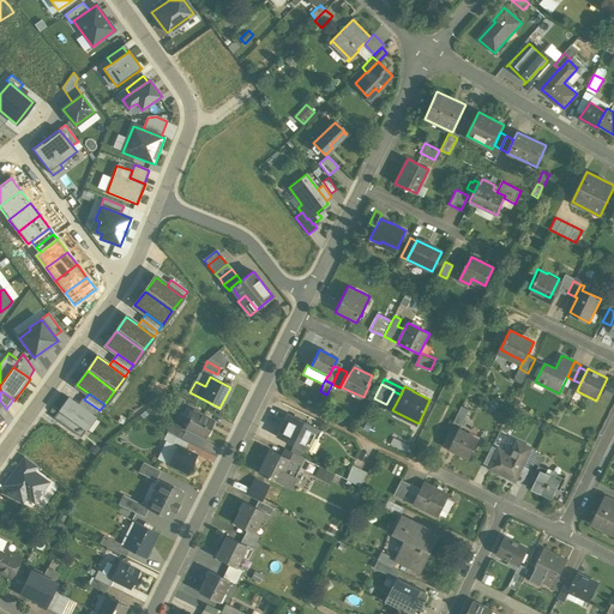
[(80,438),(96,417),(78,404),(68,398),(54,419),(80,438)]
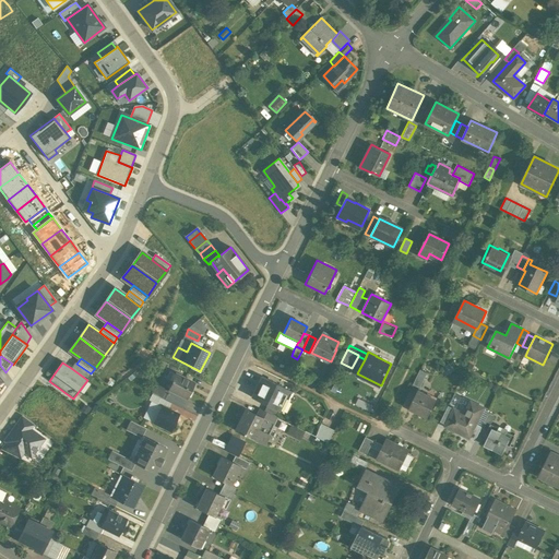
[(71,368),(87,380),(91,373),(76,364),(75,363),(71,368)]
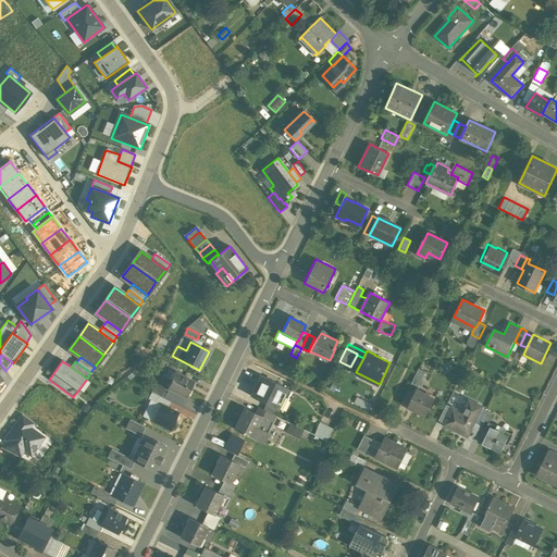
[(174,372),(171,380),(172,380),(168,387),(186,396),(194,381),(174,372)]
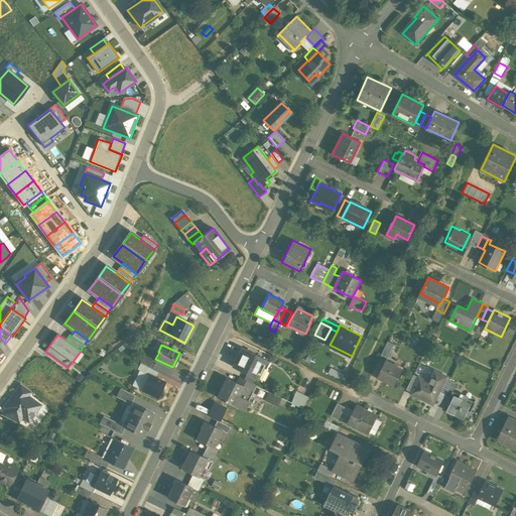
[(393,349),(386,346),(381,355),(388,359),(393,349)]
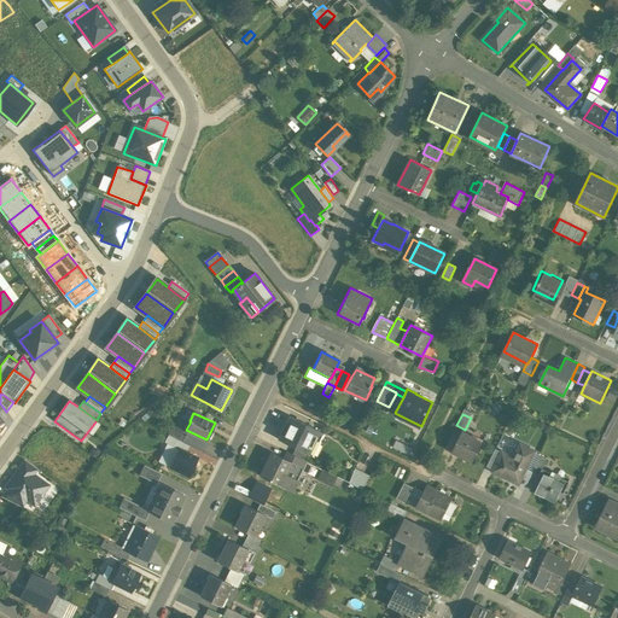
[(318,431),(287,417),(277,438),(308,453),(318,431)]
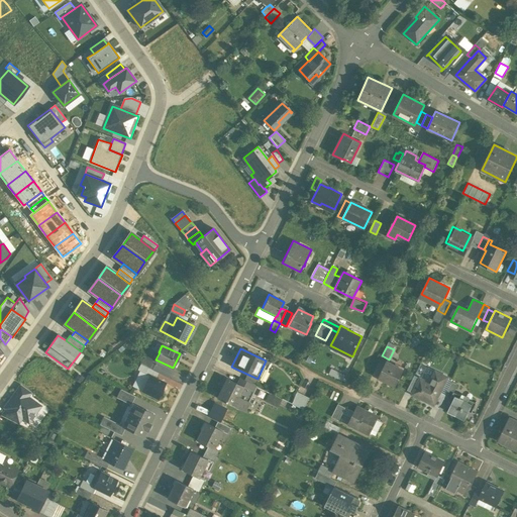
[(395,366),(387,362),(379,378),(396,386),(404,370),(395,365),(395,366)]
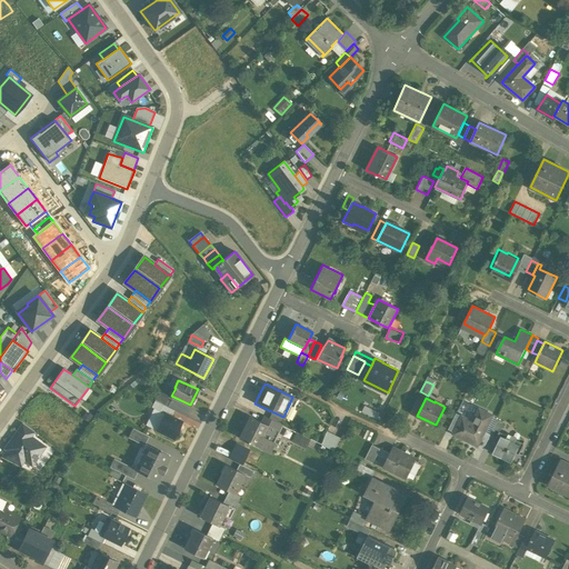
[(162,403),(155,400),(151,407),(159,410),(162,403)]
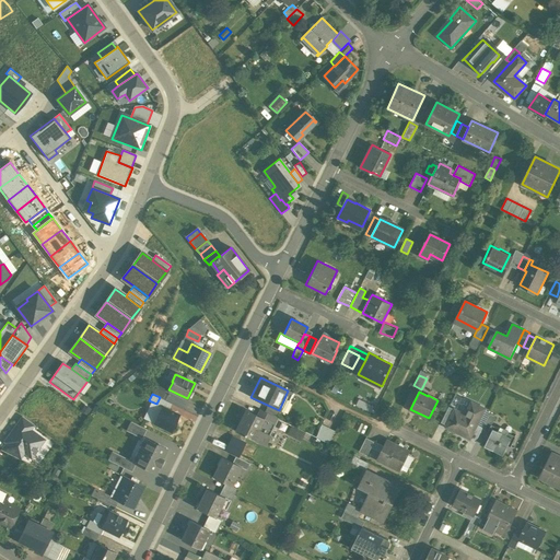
[(171,403),(160,397),(156,404),(162,407),(162,406),(168,409),(171,403)]
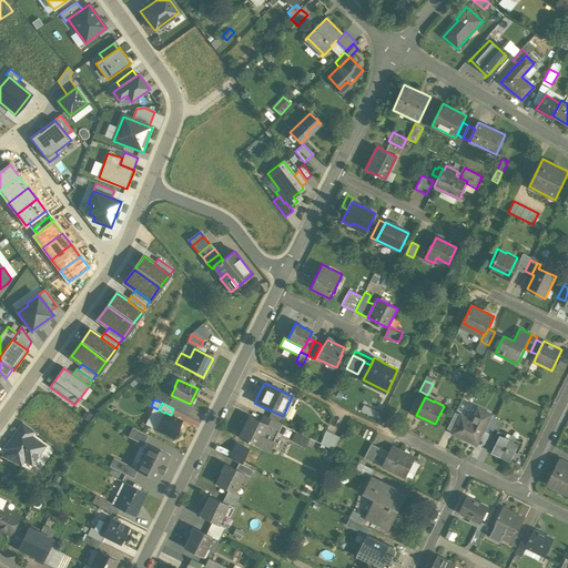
[(363,411),(378,417),(381,411),(365,405),(363,411)]
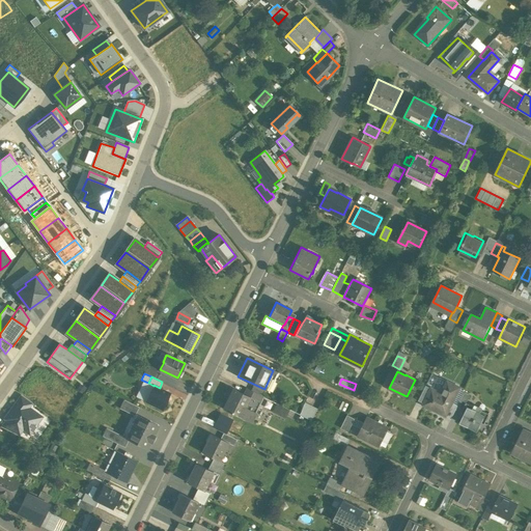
[(442,394),(431,389),(424,403),(423,406),(445,416),(451,403),(459,388),(448,382),(442,394)]
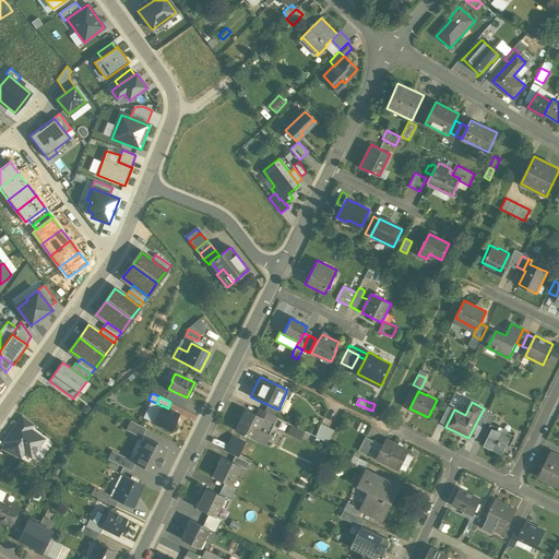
[(168,408),(162,405),(162,406),(153,423),(170,430),(179,414),(168,408)]
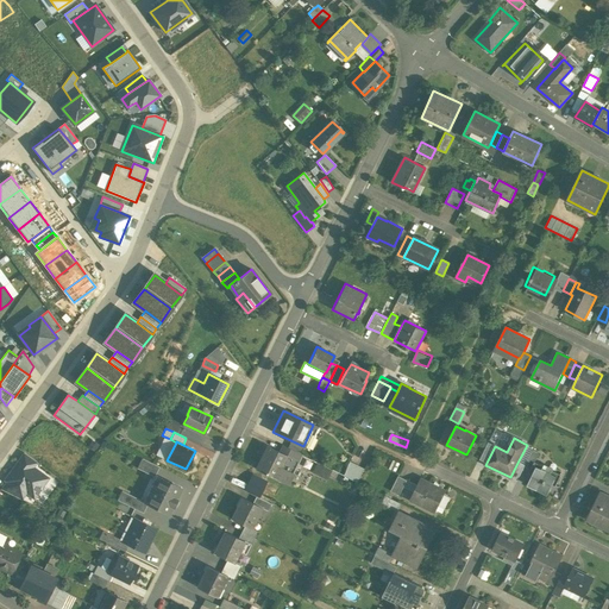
[(487,463),(495,446),(488,443),(479,459),(487,463)]
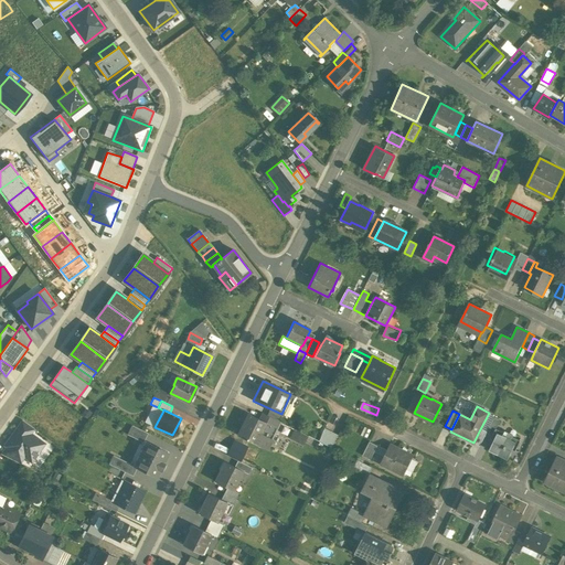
[(259,418),(247,413),(237,435),(255,444),(266,423),(266,422),(259,418)]
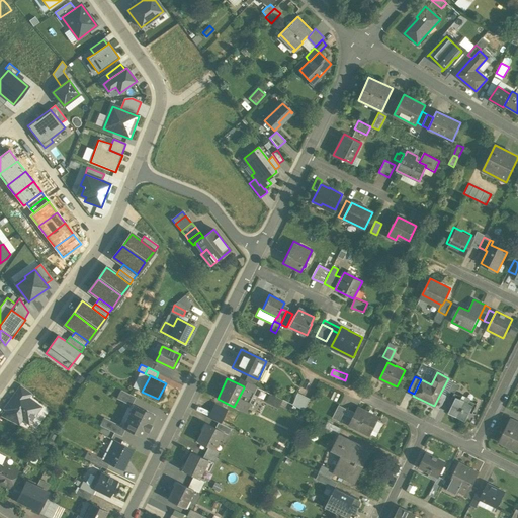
[(251,383),(241,378),(238,383),(244,386),(244,387),(249,390),(251,383)]
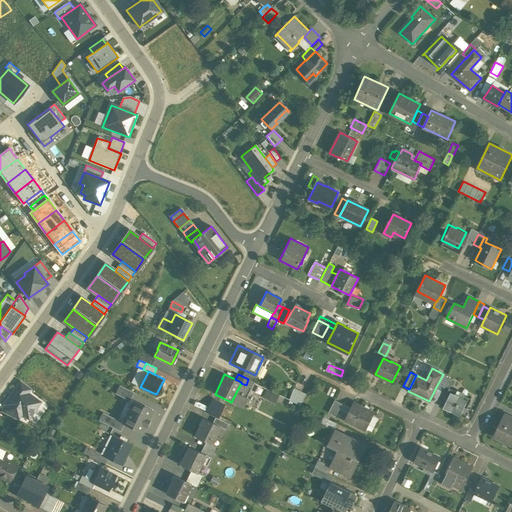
[(254,382),(248,379),(246,385),(251,388),(254,382)]
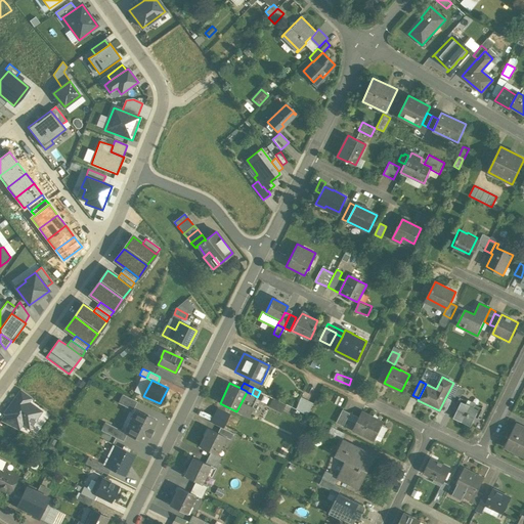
[(449,404),(455,407),(461,398),(464,391),(457,388),(449,404)]
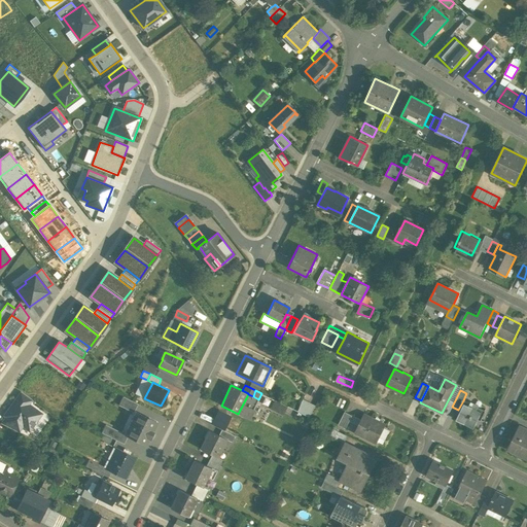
[(22,392),(19,397),(28,405),(32,399),(22,392)]
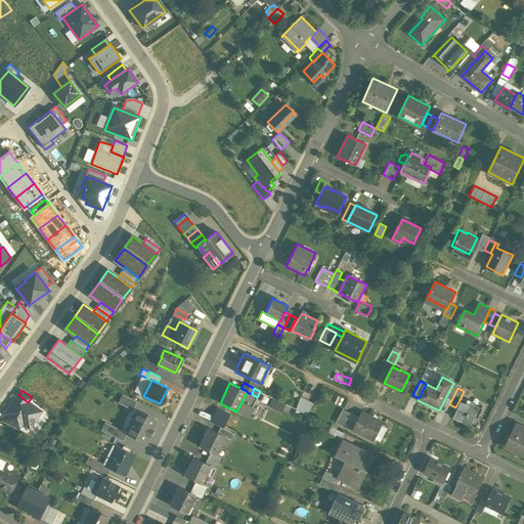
[(236,411),(247,417),(257,397),(252,394),(247,392),(236,411)]
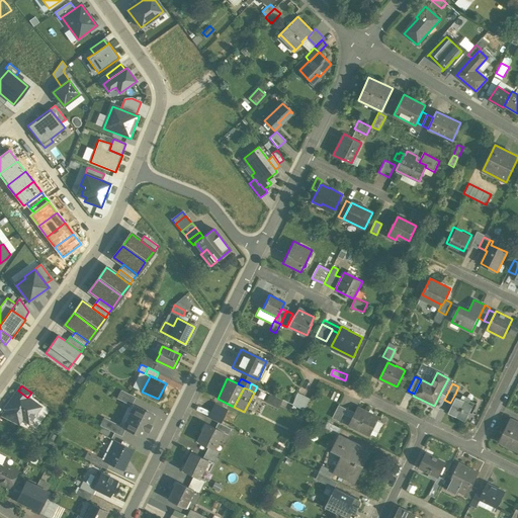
[(134,396),(120,390),(116,399),(130,405),(134,396)]
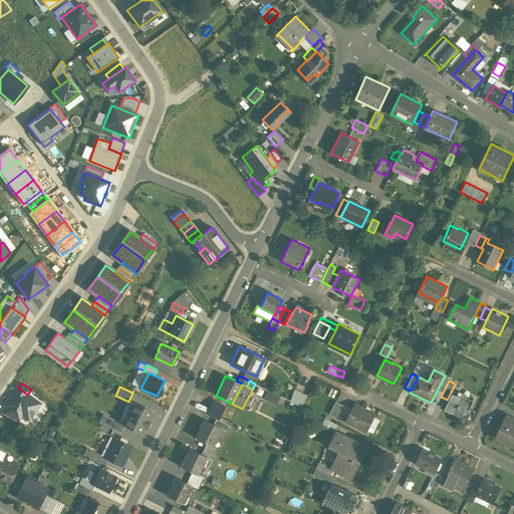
[(4,406),(7,408),(22,416),(29,421),(40,404),(27,395),(18,388),(4,406)]
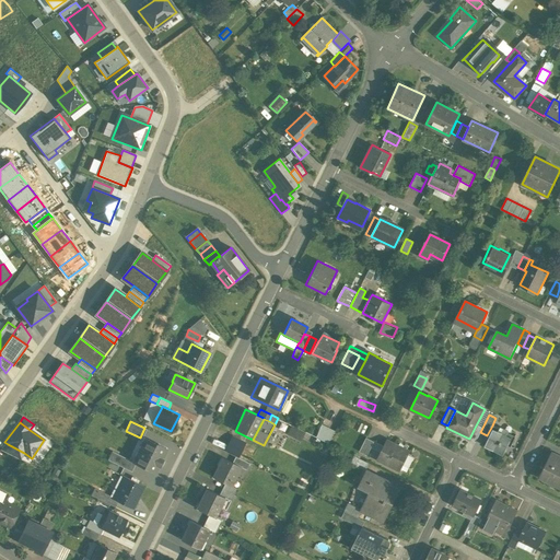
[(336,431),(322,423),(315,436),(329,443),(336,431)]
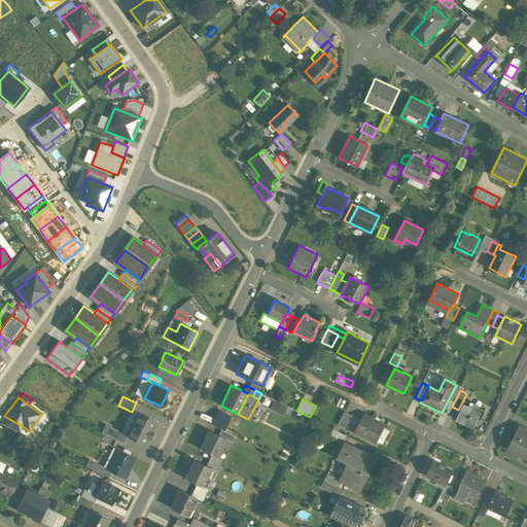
[(284,414),(288,407),(276,400),(272,408),(284,414)]
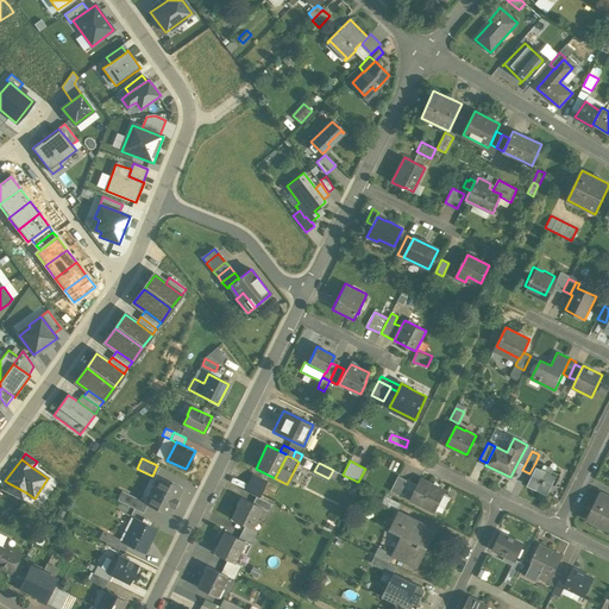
[(525,466),(518,463),(510,477),(518,481),(525,466)]
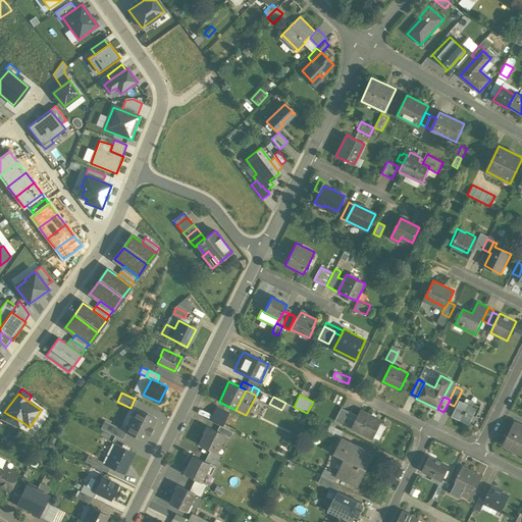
[(459,397),(454,406),(457,408),(452,417),(469,425),(473,416),(476,417),(480,408),(459,397)]
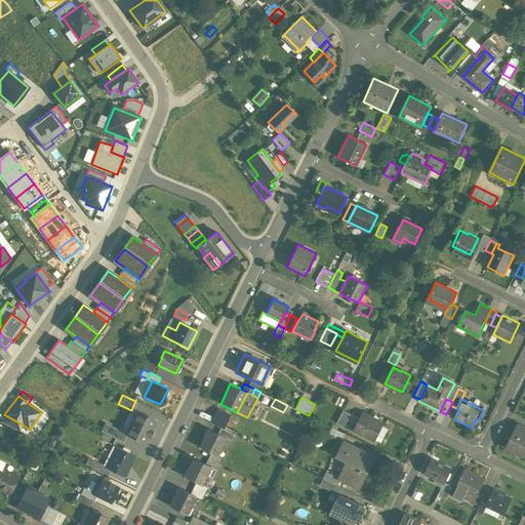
[(229,415),(217,409),(211,422),(223,429),(229,415)]
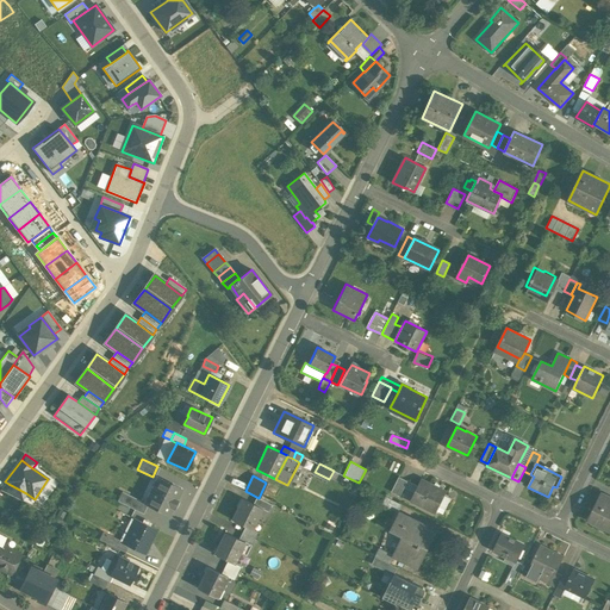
[(399,477),(391,491),(399,496),(408,481),(399,477)]
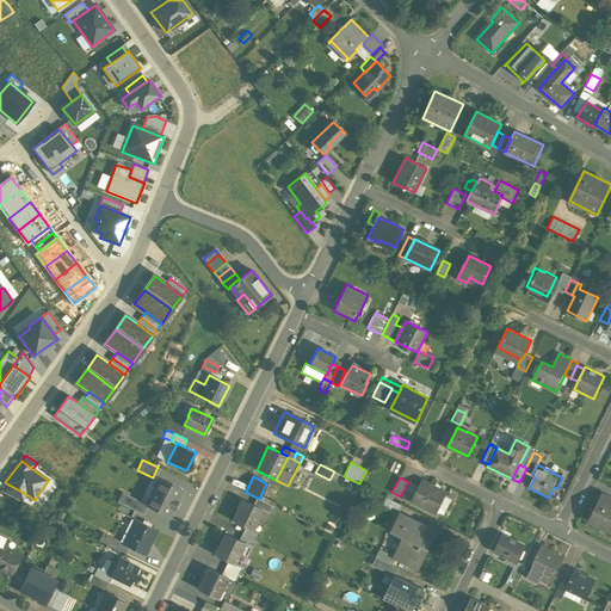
[(172,486),(158,479),(144,504),(144,505),(168,516),(172,507),(174,508),(178,501),(176,500),(181,489),(172,485),(172,486)]
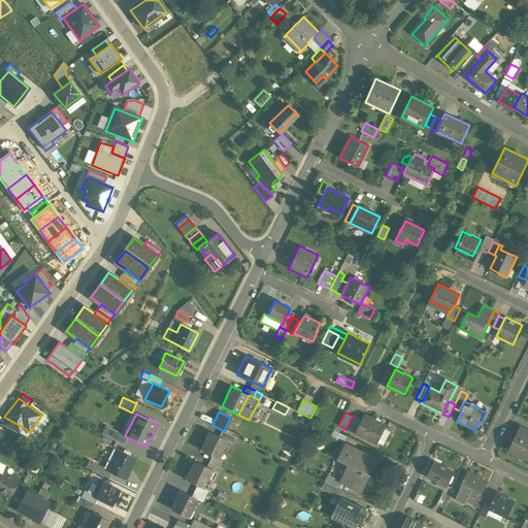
[(386,425),(365,415),(355,434),(376,444),(386,425)]
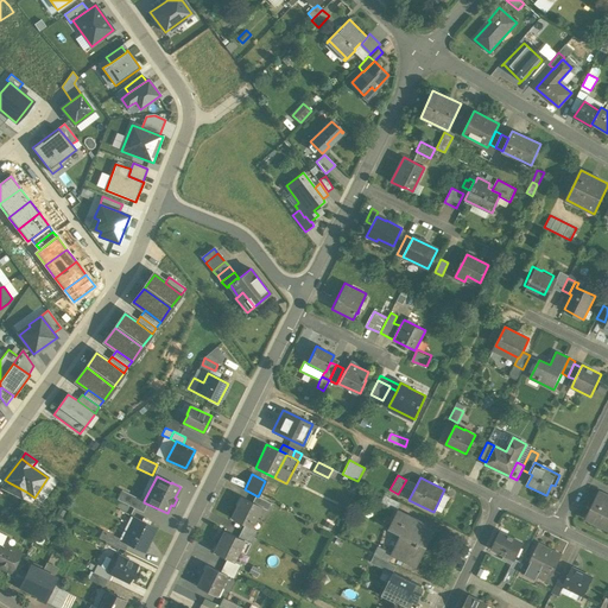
[(21,499),(26,492),(8,482),(1,489),(21,499)]
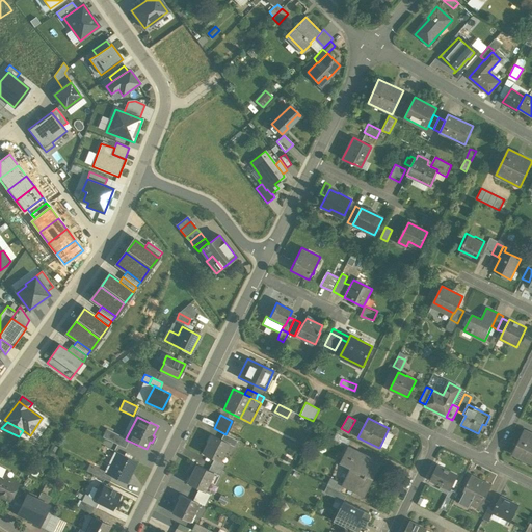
[(126,439),(106,429),(102,436),(122,447),(126,440),(126,439)]
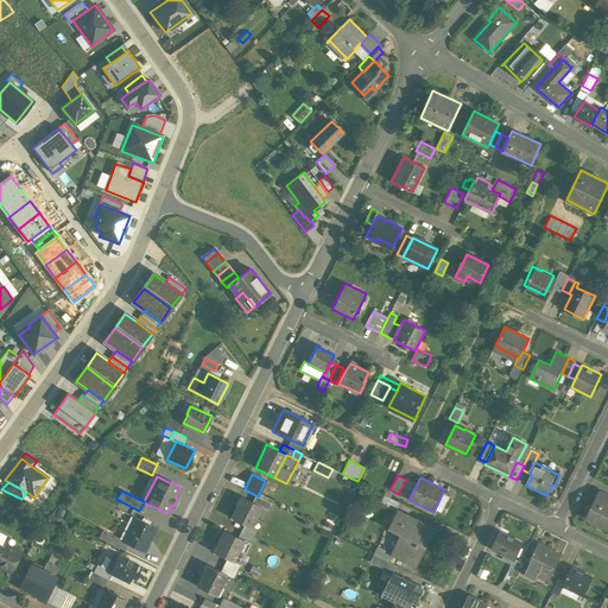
[(607,495),(599,492),(587,518),(600,524),(602,520),(607,524),(607,495)]
